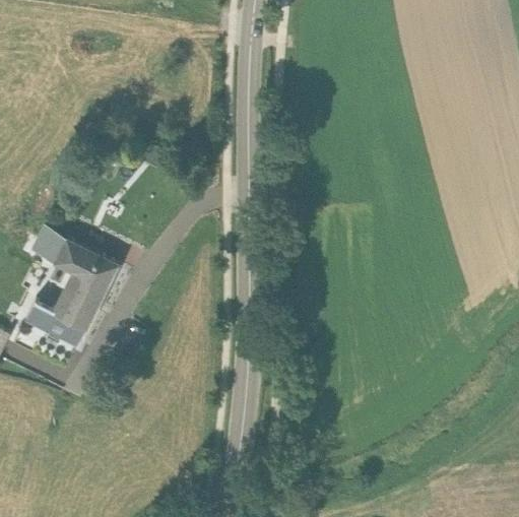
[(73,270),(107,286),(118,263),(44,228),(35,245),(33,252),(70,271),(71,269),(73,270)]
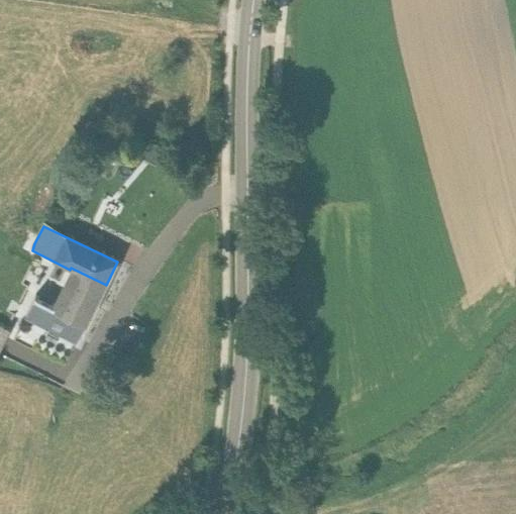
[(50,309),(86,326),(106,285),(73,269),(71,268),(70,270),(52,308),(50,309)]
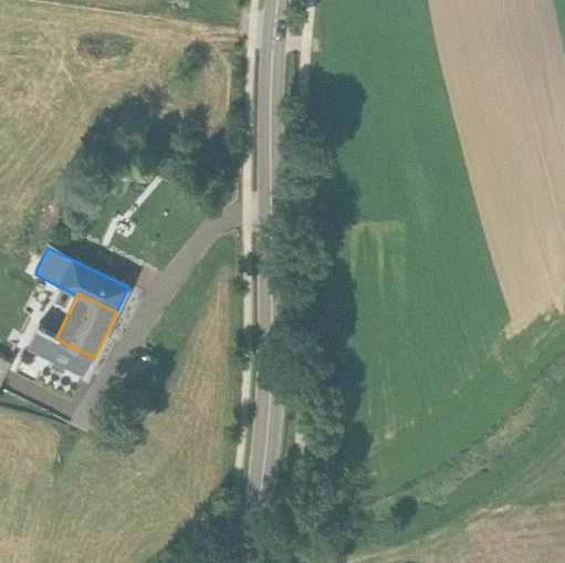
[(94,357),(55,339),(56,337),(39,329),(30,347),(65,366),(85,375),(94,357)]
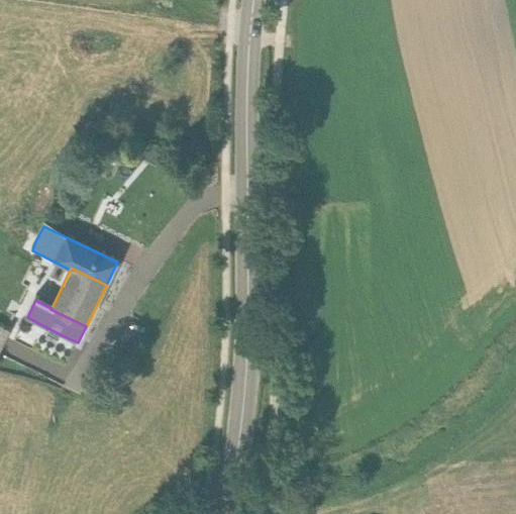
[(0,351),(10,332),(0,327),(0,351)]
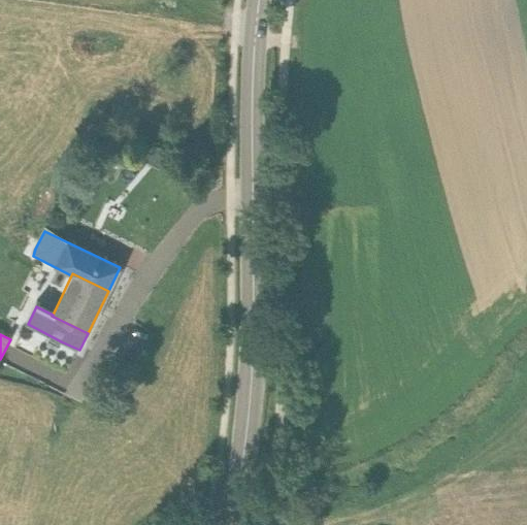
[(10,364),(83,403),(91,389),(19,349),(10,364)]
